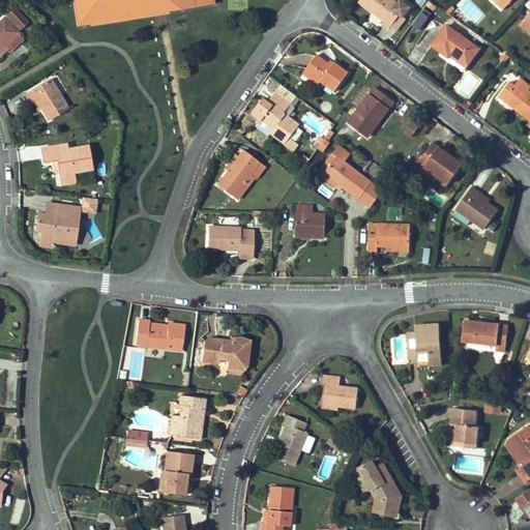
[(72,0),(77,25),(212,4),(211,0),(72,0)]
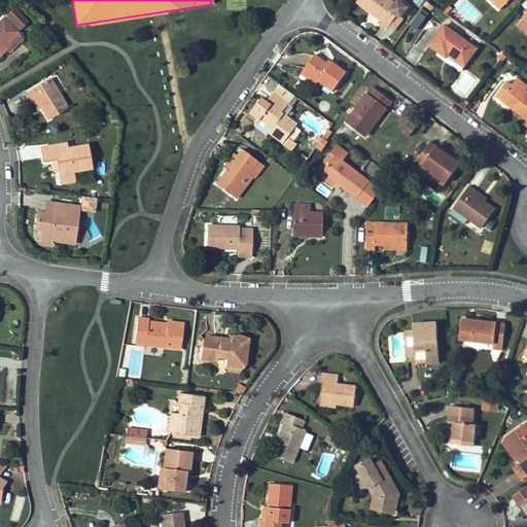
[(384,21),(382,22),(381,24),(387,29),(396,16),(397,15),(391,10),(395,5),(388,0),(358,0),(357,3),(370,12),(372,10),(384,21)]
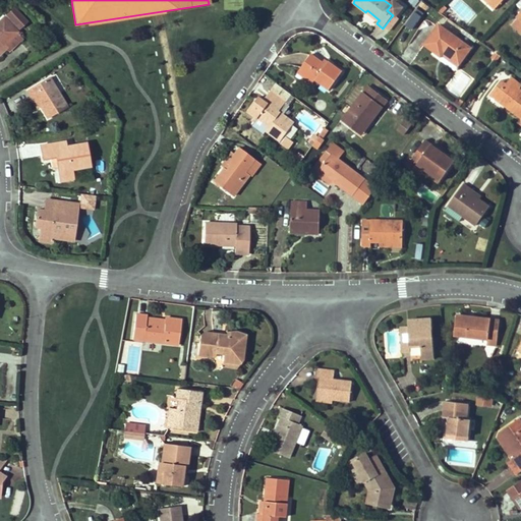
[(392,16),(395,17),(402,8),(393,1),(391,5),(387,10),(393,15),(392,16)]
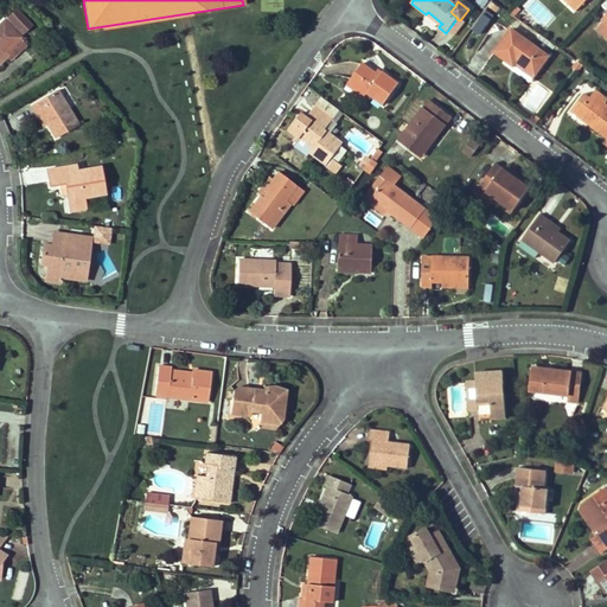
[(8,19),(23,33),(30,25),(17,11),(8,19)]
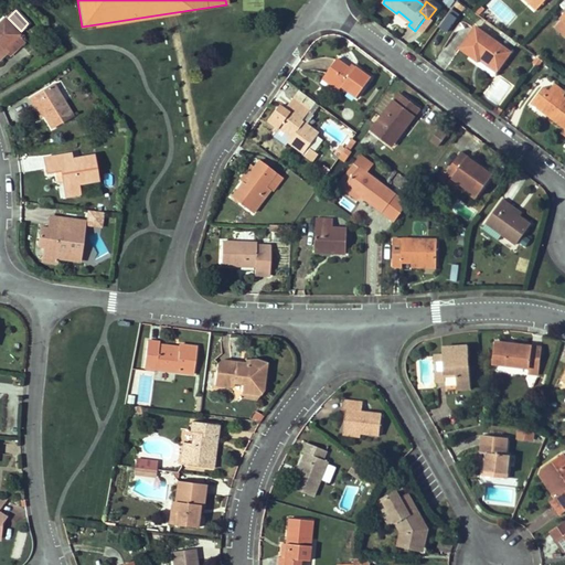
[(398,11),(396,13),(409,23),(412,22),(398,11)]
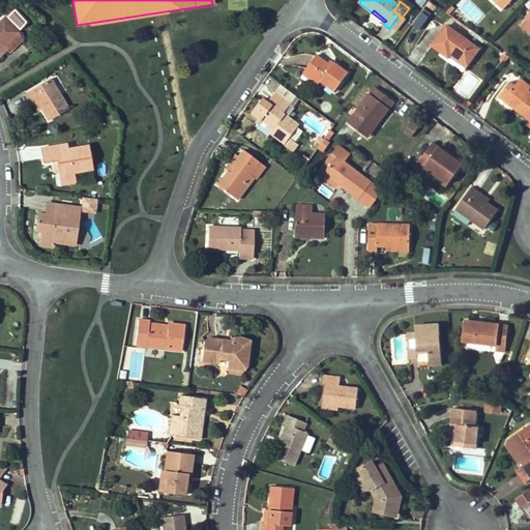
[(420,31),(431,17),(421,10),(412,25),(420,31)]
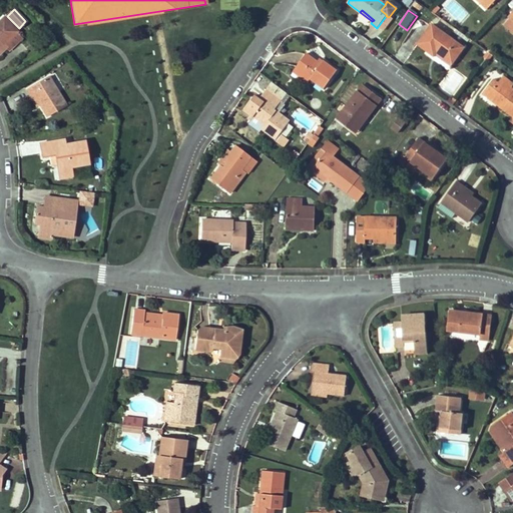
[(392,20),(389,17),(386,16),(377,28),(382,32),(392,20)]
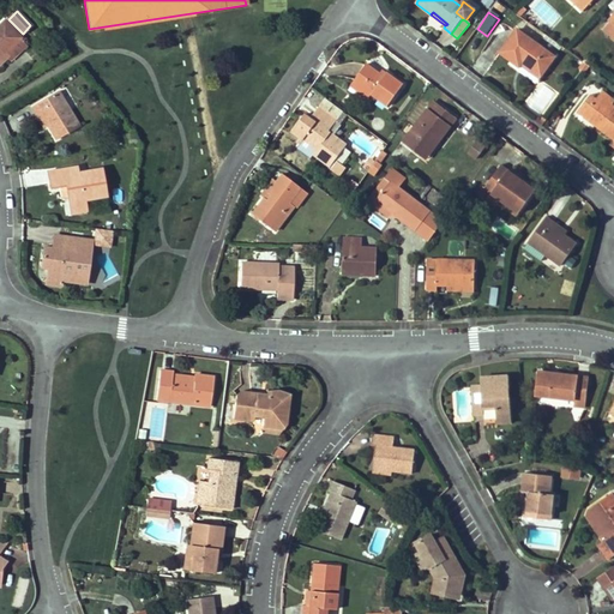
[(0,65),(8,58),(11,60),(28,46),(5,20),(0,25),(0,65)]
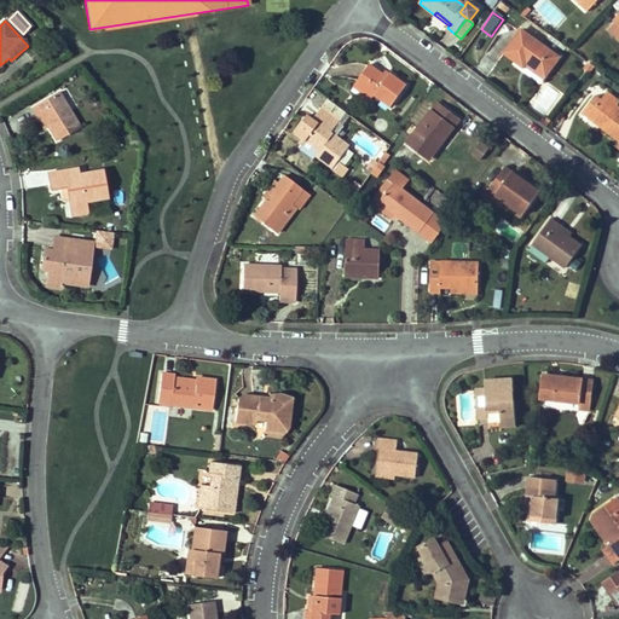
[(527,63),(545,76),(559,58),(521,30),(504,53),(524,67),(525,67),(527,63)]
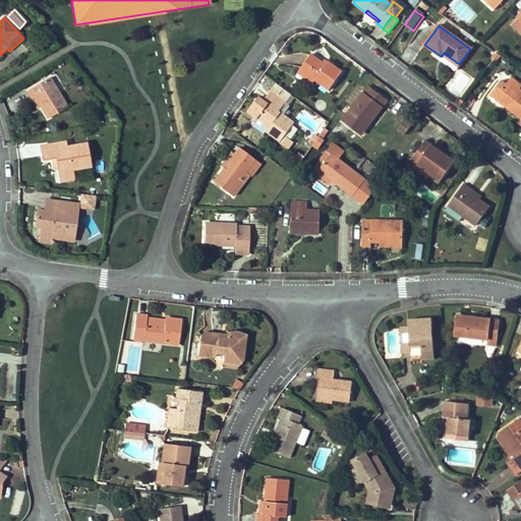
[(442,56),(457,67),(459,64),(444,53),(442,56)]
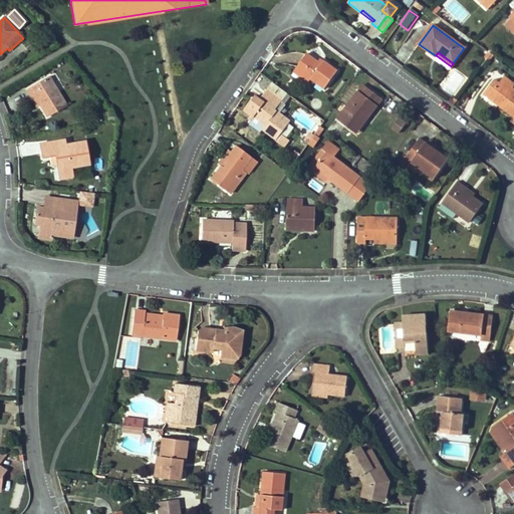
[(324,60),(321,65),(318,62),(307,54),(296,68),(311,79),(323,89),(337,70),(324,60)]
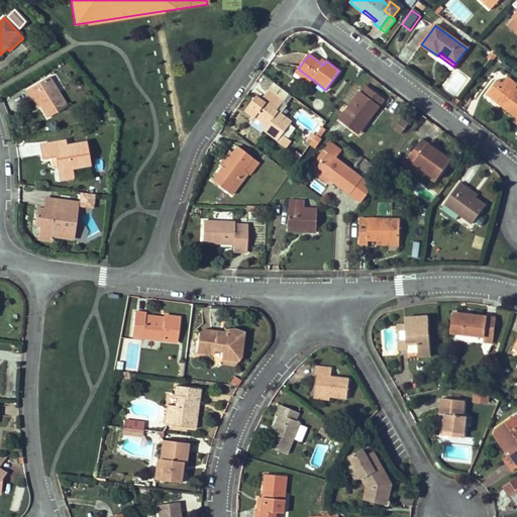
[(313,80),(298,69),(295,73),(310,84),(313,80)]
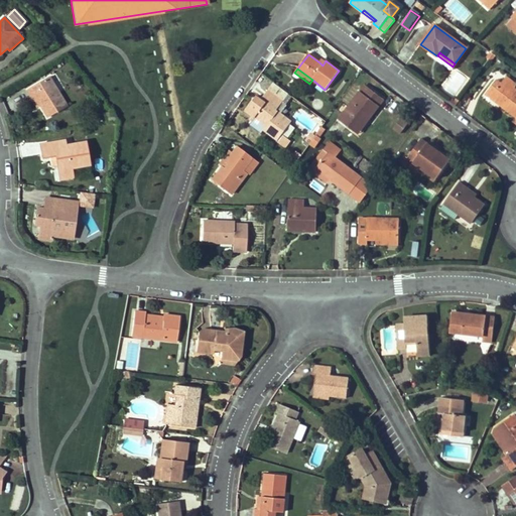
[(33,94),(39,105),(47,118),(67,106),(48,77),(26,91),(29,96),(33,94)]
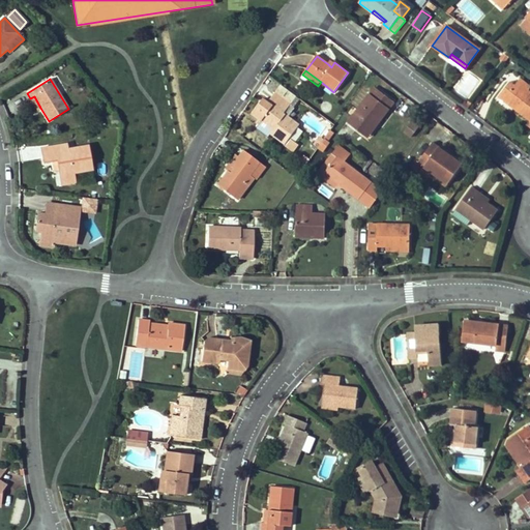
[(519,90),(516,93),(507,87),(498,98),(529,121),(529,122),(527,126),(529,128),(529,93),(528,92),(529,88),(529,87),(520,80),(514,86),(519,90)]
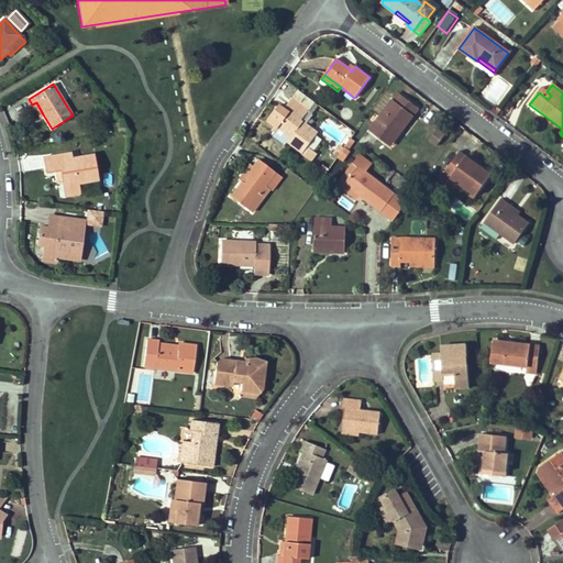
[(547,91),(541,88),(539,92),(548,99),(551,96),(547,91)]
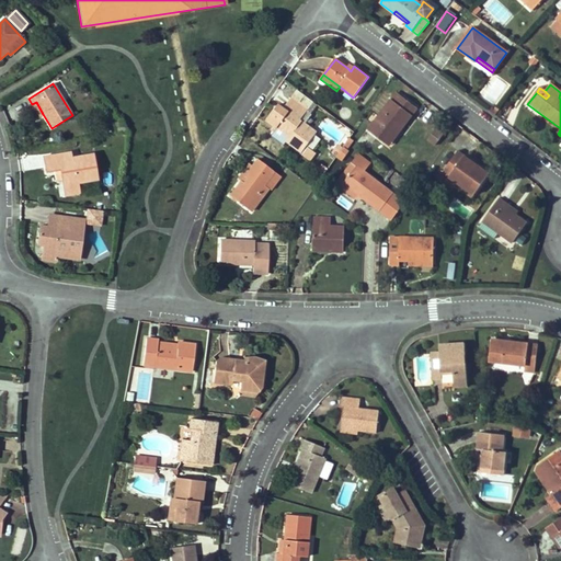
[(395,103),(392,101),(369,130),(385,142),(397,127),(400,130),(416,109),(400,95),(395,103)]
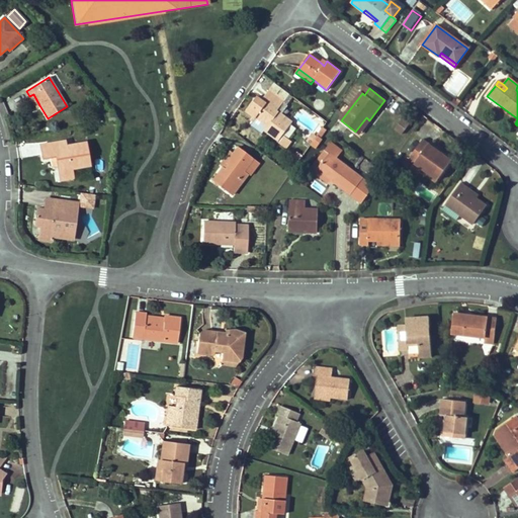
[(256,118),(254,121),(252,124),(263,133),(265,130),(279,141),(292,122),(283,115),(289,107),(268,91),(262,100),(257,97),(247,111),(254,117),(256,118)]
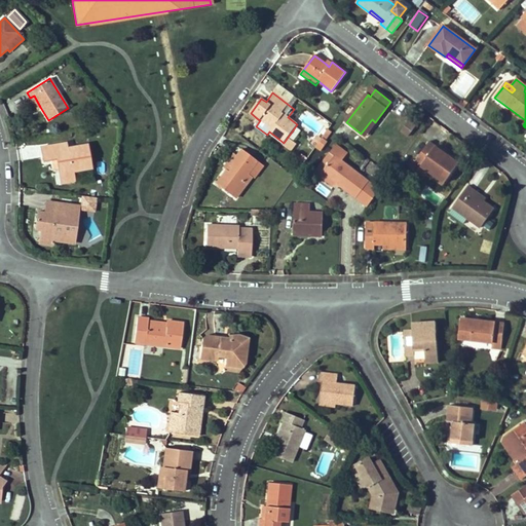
[(30,98),(37,109),(40,107),(34,96),(30,98)]
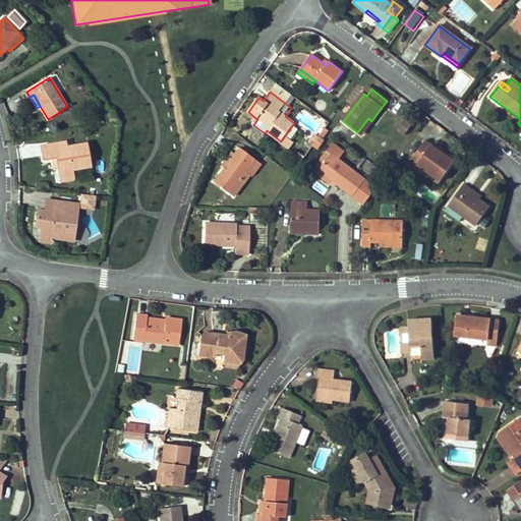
[(459,107),(463,102),(460,100),(459,102),(453,98),(451,100),(459,107)]
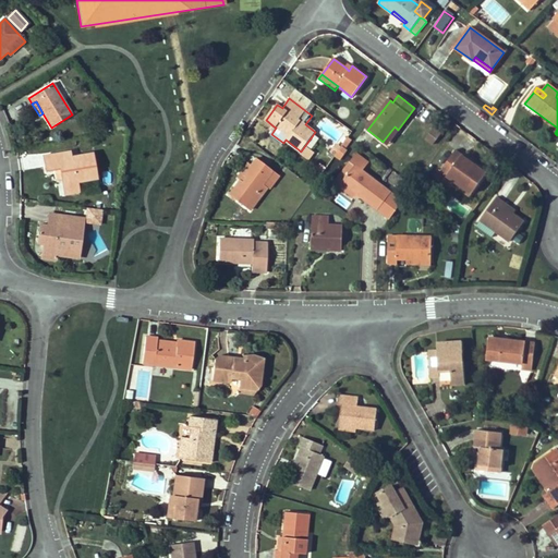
[(114,133),(129,130),(121,120),(111,123),(114,133)]
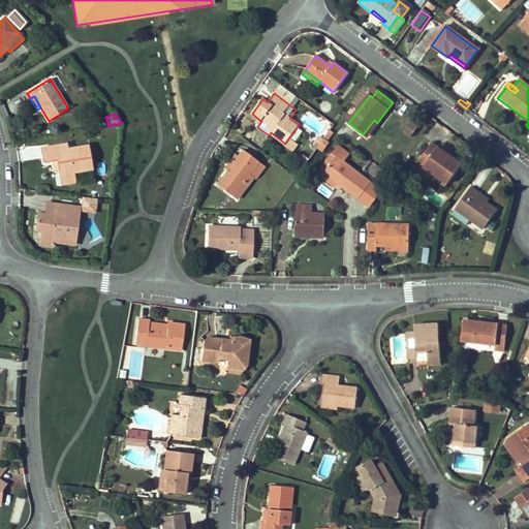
[(363,134),(367,137),(377,123),(374,120),(363,134)]
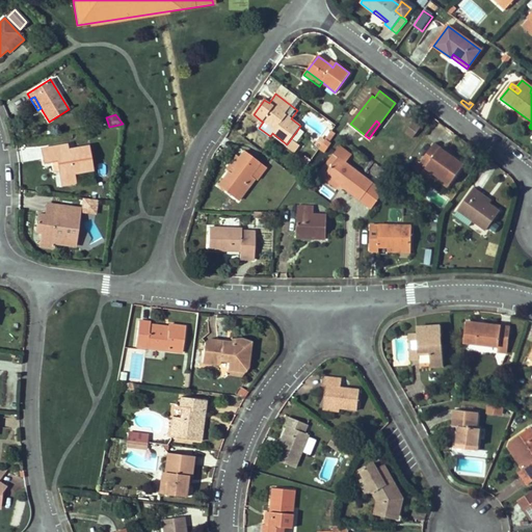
[(406,134),(413,139),(421,129),(415,124),(406,134)]
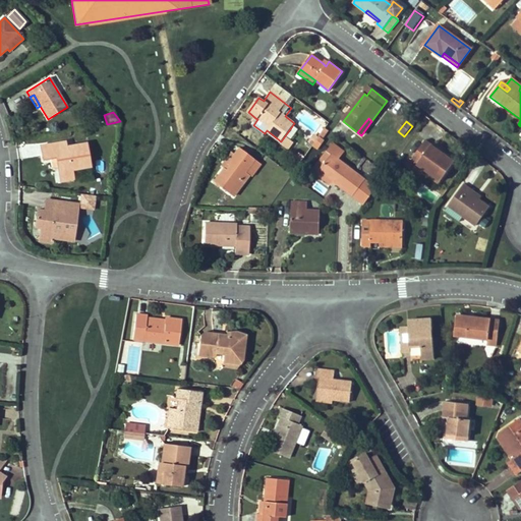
[(319,137),(316,139),(313,145),(320,149),(326,141),(324,140),(328,134),(323,130),(319,137)]
